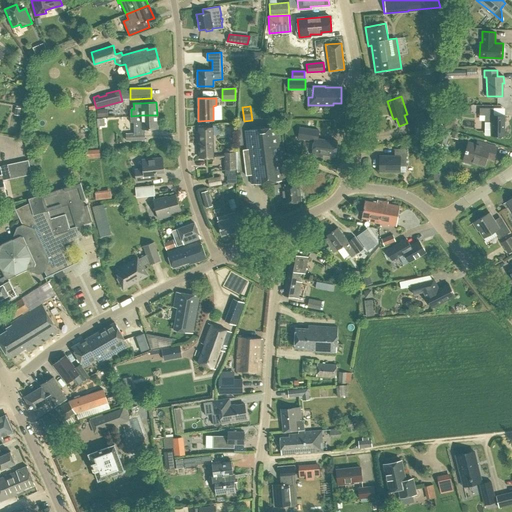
[(97,108),(97,117),(108,116),(107,107),(97,108)]
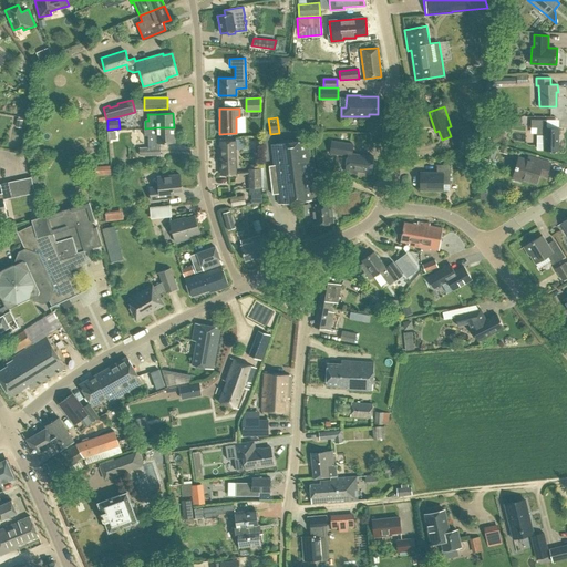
[(538,150),(544,150),(550,150),(550,151),(552,153),(555,153),(556,151),(556,150),(558,150),(558,127),(547,127),(547,120),(532,120),(531,127),(537,127),(537,135),(537,147),(538,150)]
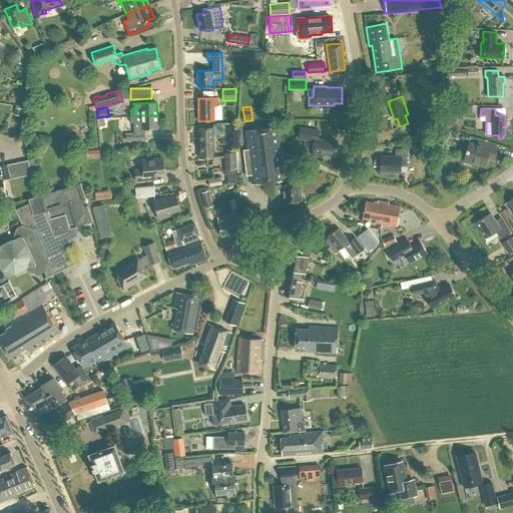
[(126,134),(126,140),(145,139),(145,133),(144,133),(144,128),(157,128),(157,115),(142,115),(131,116),(131,123),(133,123),(134,134),(126,134)]
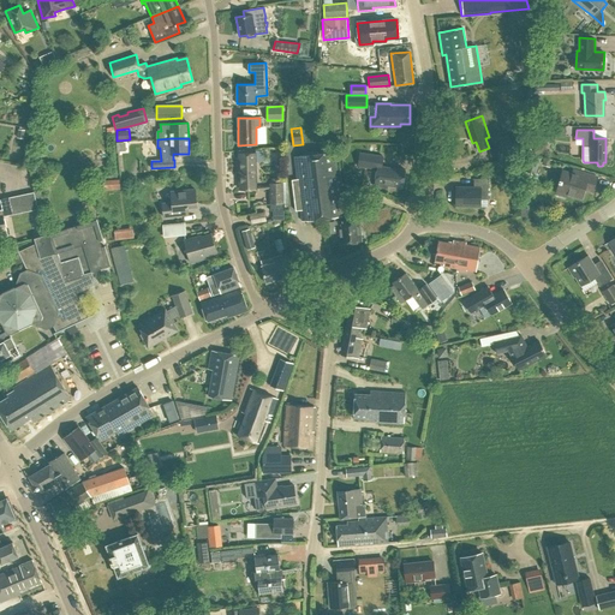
[(120,154),(131,153),(130,142),(120,143),(120,154)]
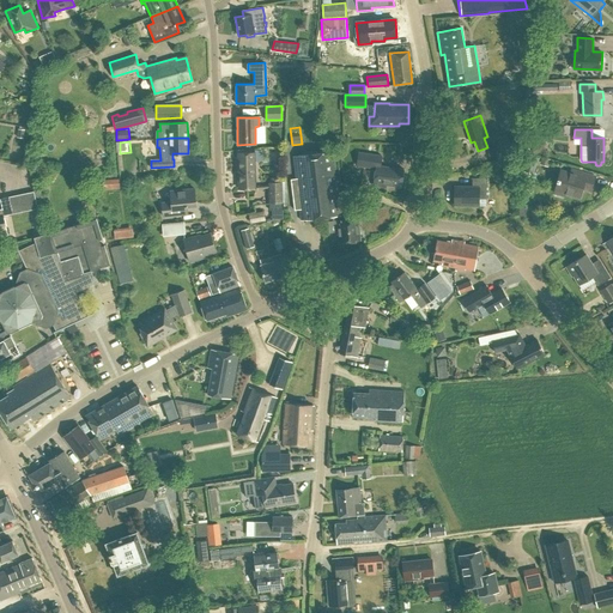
[(501,145),(487,150),(491,157),(504,152),(501,145)]
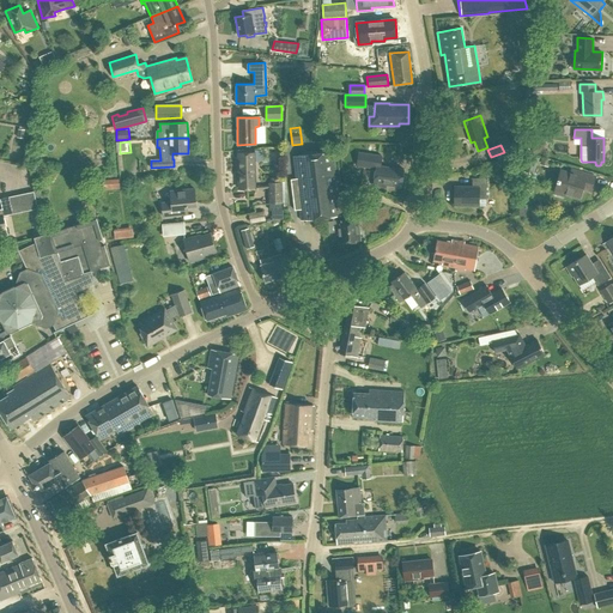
[(302,220),(334,217),(335,217),(341,216),(341,214),(333,151),(293,156),(296,178),(291,180),(295,210),(301,210),(302,220)]
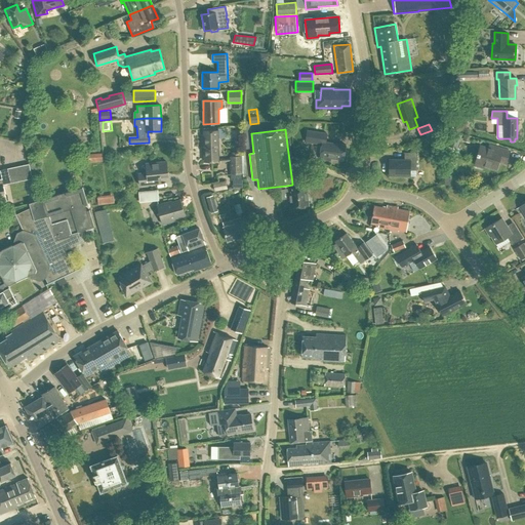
[(204,161),(218,161),(218,130),(204,130),(204,161)]
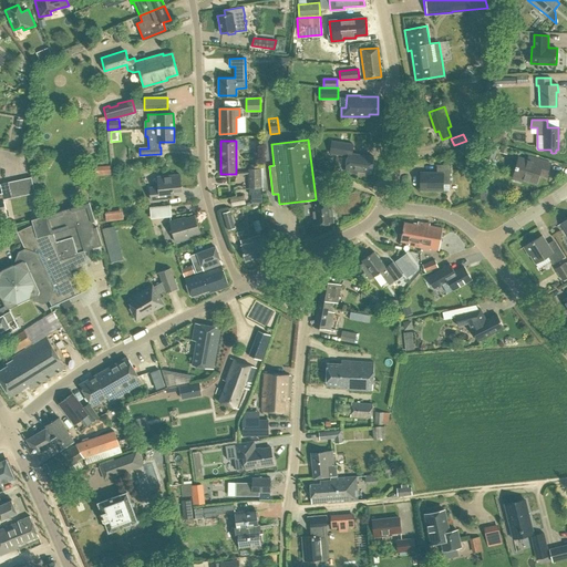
[(353,144),(331,141),(330,153),(347,156),(344,172),(357,174),(358,172),(371,173),(373,156),(352,154),(353,144)]
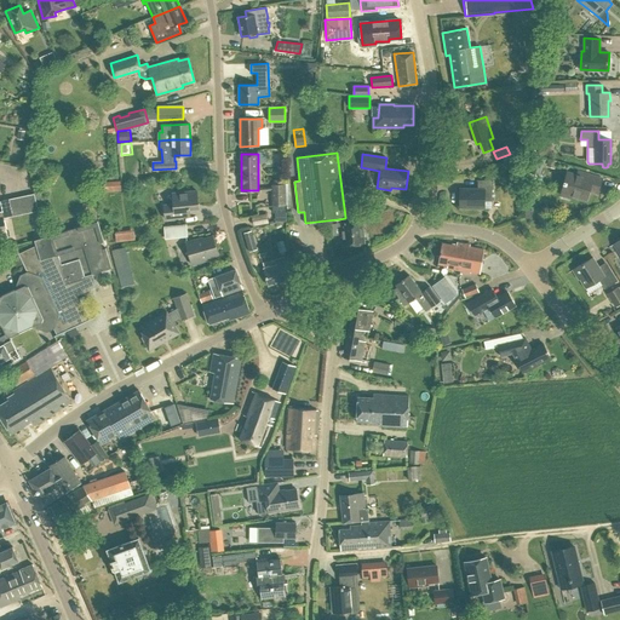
[(597,193),(602,178),(585,173),(584,177),(567,172),(561,195),(570,197),(572,195),(586,200),(590,190),(597,193)]
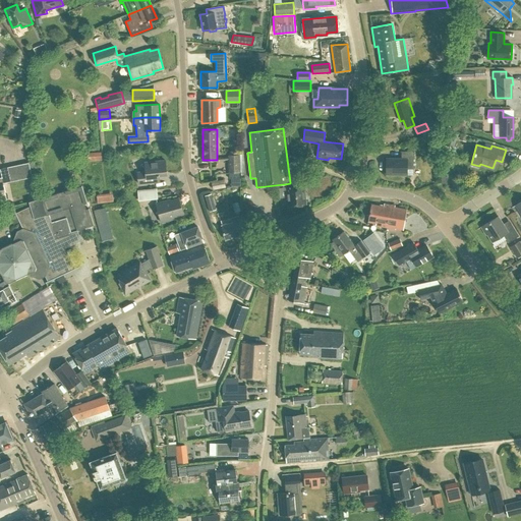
[(401,151),(401,158),(386,158),(386,173),(406,174),(407,168),(413,168),(413,151),(400,150),(400,151),(401,151)]
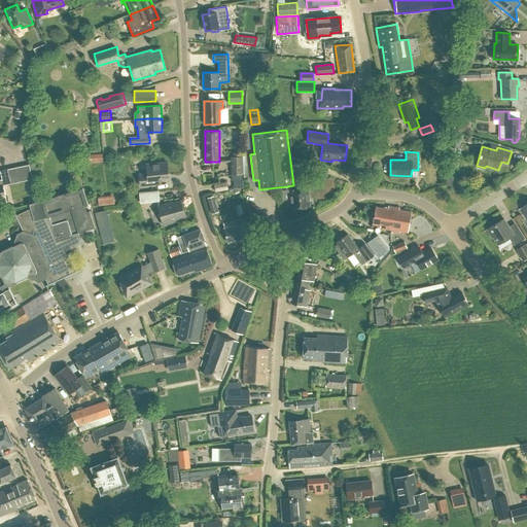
[(242,174),(242,156),(231,156),(232,175),(242,174)]
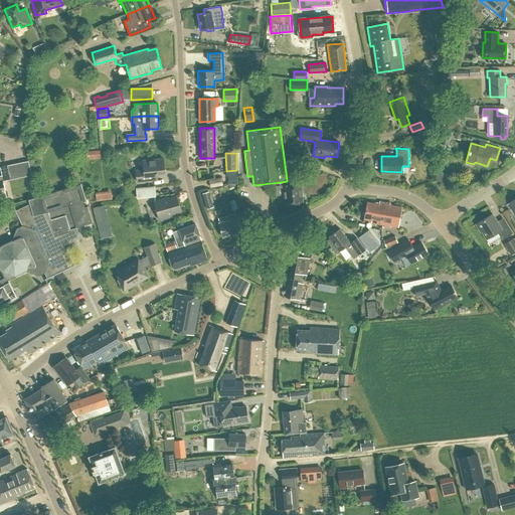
[(135,169),(136,181),(158,179),(157,172),(165,172),(164,157),(142,159),(143,168),(135,169)]
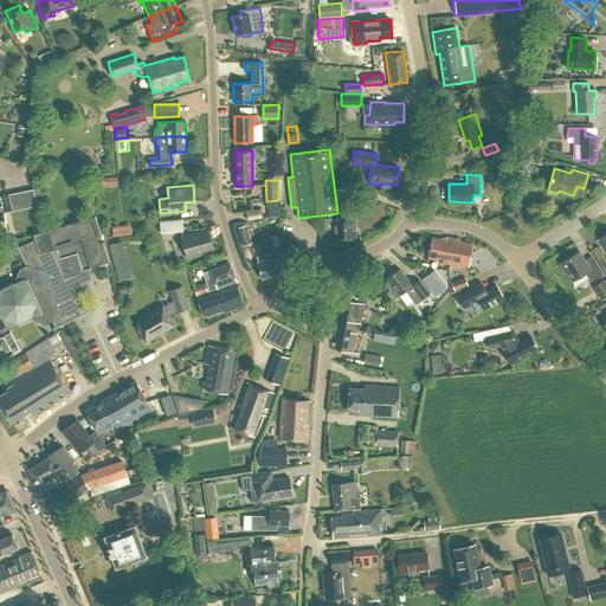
[(340,186),(339,195),(358,200),(360,189),(340,186)]
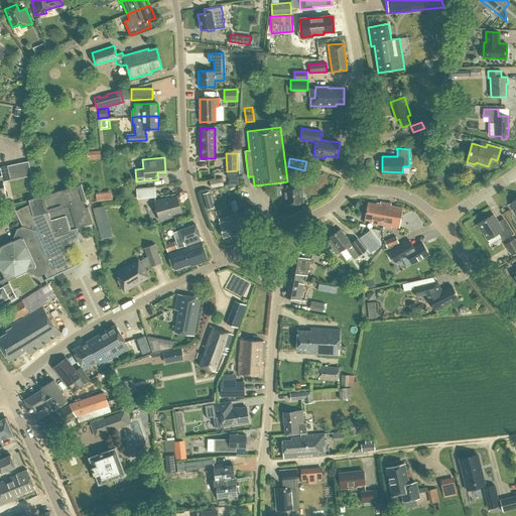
[(21,162),(24,176),(31,175),(28,161),(21,162)]
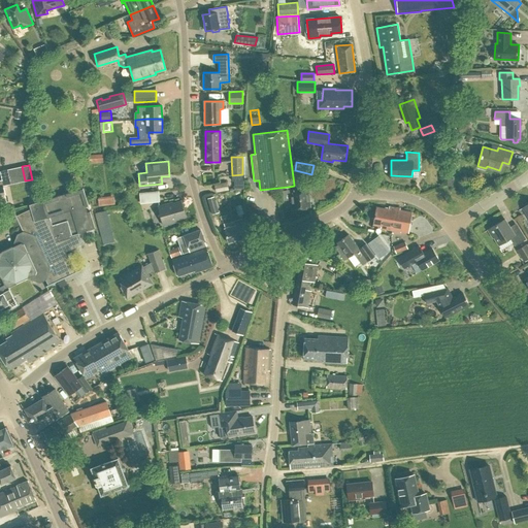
[(7,169),(10,184),(25,180),(22,166),(7,169)]
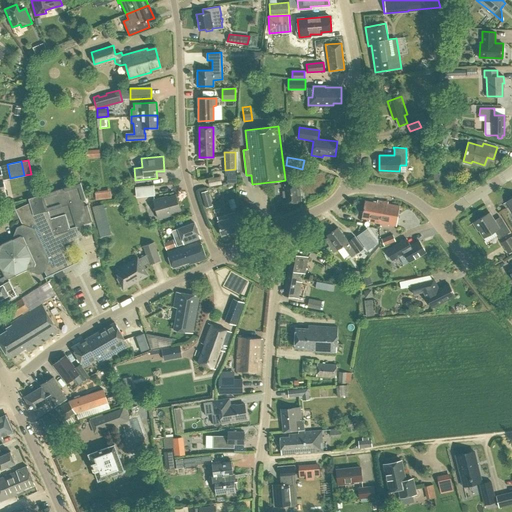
[(2,174),(0,174),(0,197),(7,196),(3,180),(10,178),(7,164),(0,166),(2,174)]
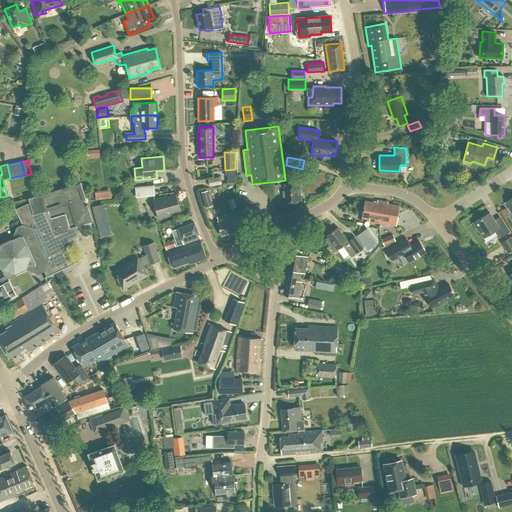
[(220,176),(208,178),(209,185),(221,183),(220,176)]
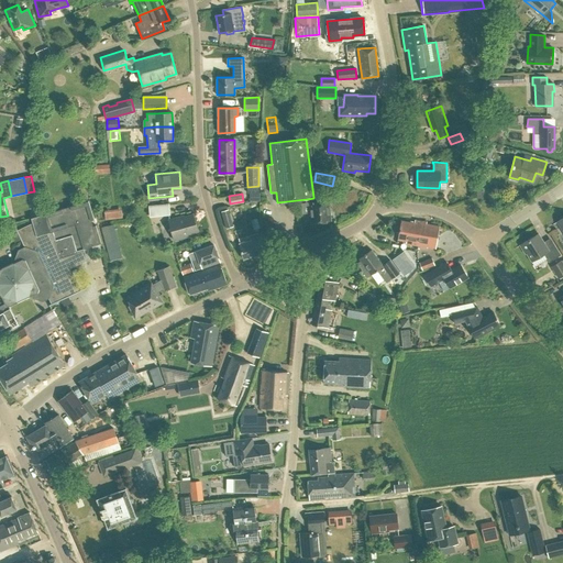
[(313,198),(308,199),(307,199),(308,202),(301,203),(304,213),(311,212),(312,222),(313,222),(315,224),(320,223),(321,221),(331,220),(328,200),(316,201),(316,197),(313,197),(313,198)]
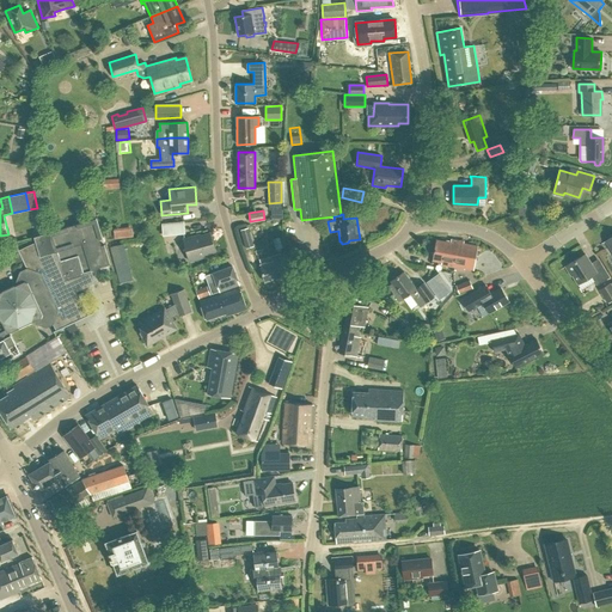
[(95,282),(91,270),(110,264),(104,245),(101,245),(99,239),(102,238),(96,218),(48,232),(34,237),(36,242),(19,250),(18,246),(17,246),(25,267),(26,268),(20,271),(14,285),(2,291),(2,292),(0,292),(0,318),(1,322),(6,330),(0,332),(0,363),(12,357),(12,356),(7,348),(14,344),(11,336),(10,332),(31,322),(46,326),(53,324),(55,330),(53,331),(53,332),(93,313),(92,312),(86,316),(75,292),(95,282)]
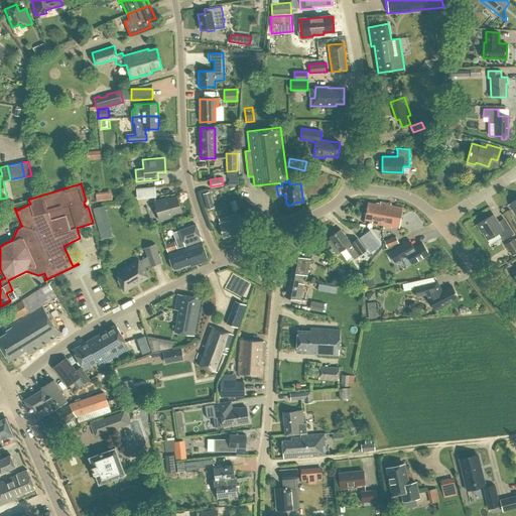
[(136,187),(137,198),(156,196),(155,185),(136,187)]
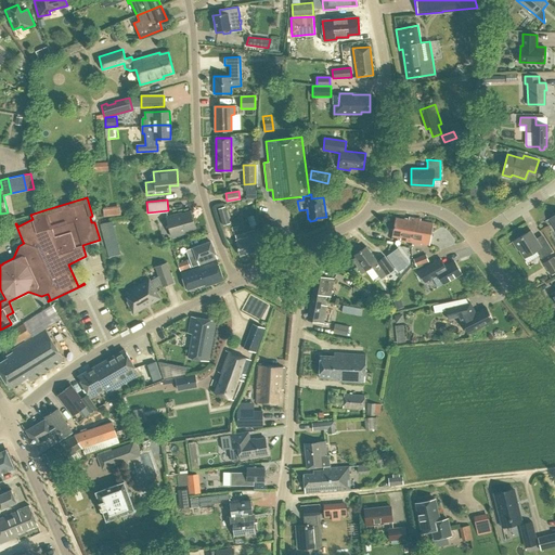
[(224,206),(218,207),(223,224),(230,222),(224,206)]
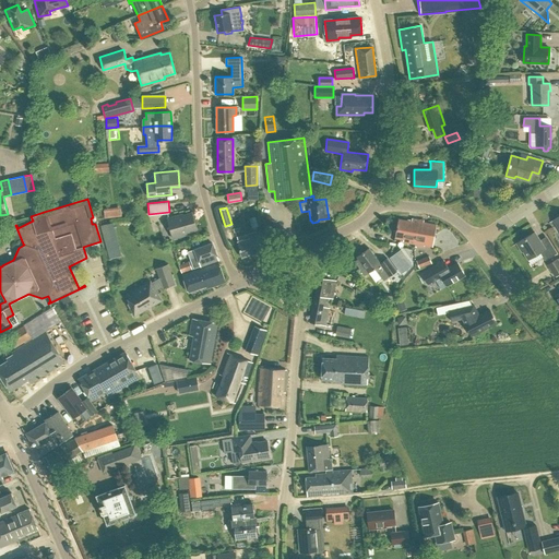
[(177,214),(167,217),(173,237),(189,233),(188,232),(197,228),(192,212),(177,215),(177,214)]
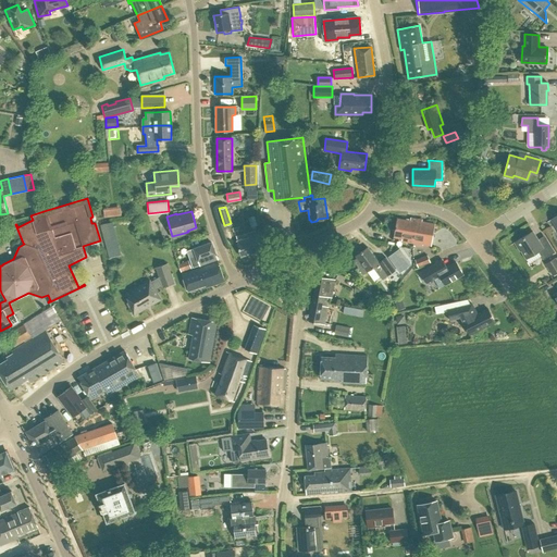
[(248,217),(251,226),(258,224),(255,214),(248,217)]
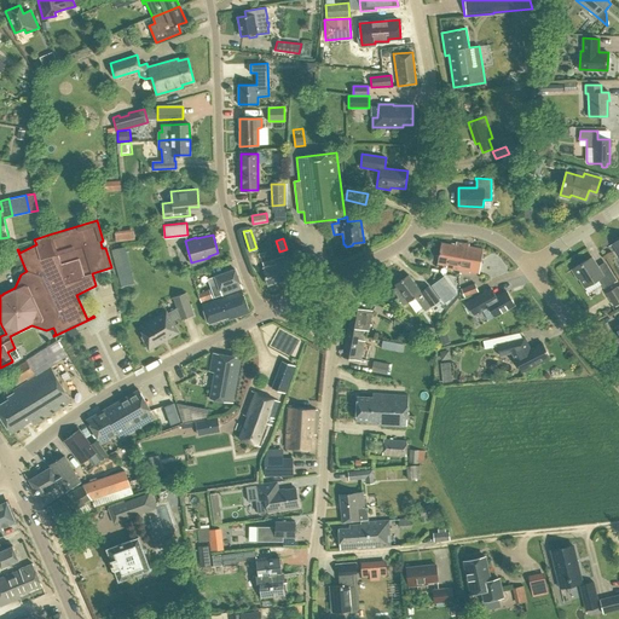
[(451,268),(460,271),(464,243),(456,242),(455,246),(441,243),(438,262),(446,265),(446,268),(451,268)]
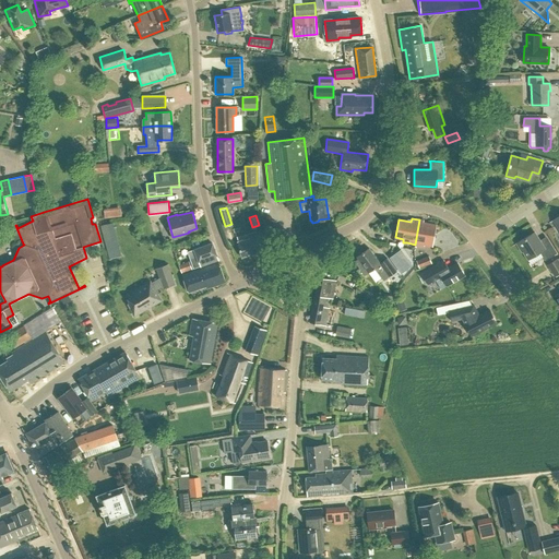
[(415,245),(432,247),(437,225),(424,223),(424,221),(419,219),(415,245)]
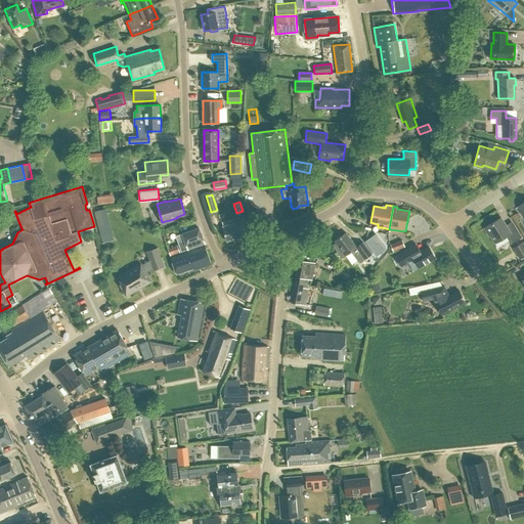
[(223,227),(226,242),(245,236),(239,217),(222,222),(223,226),(223,227)]
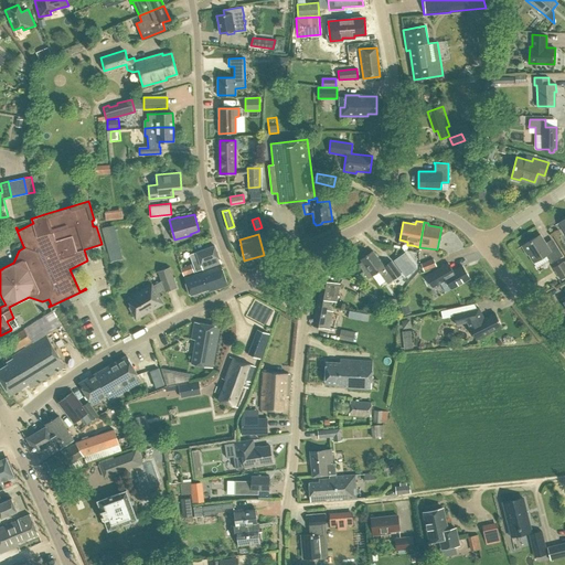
[(529,254),(534,263),(546,255),(551,263),(563,256),(554,242),(547,246),(540,234),(522,246),(528,255),(529,254)]
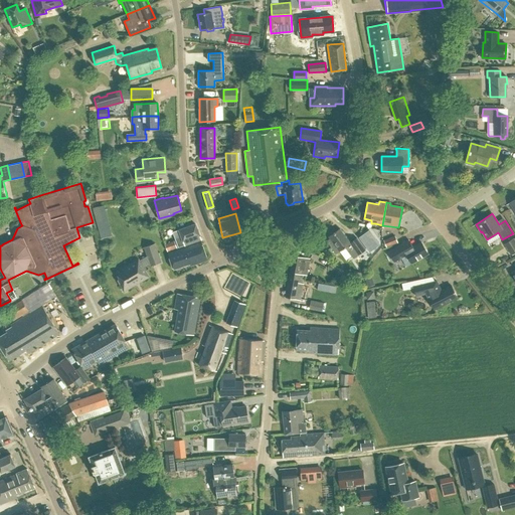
[(195,224),(172,232),(178,247),(184,245),(201,239),(195,224)]
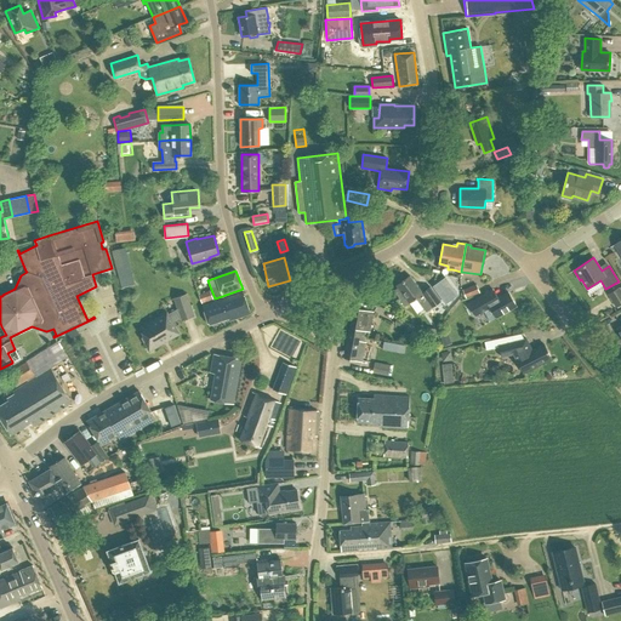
[(426,312),(440,301),(429,286),(421,292),(409,275),(396,285),(397,288),(393,290),(400,300),(404,296),(409,303),(415,298),(426,312)]
